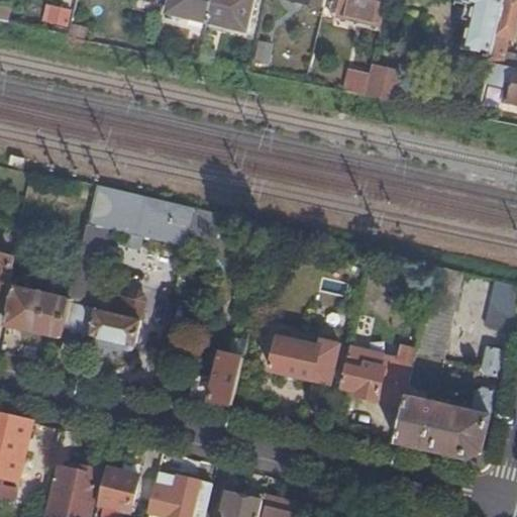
[(66,0),(64,12),(74,14),(77,0),(66,0)]
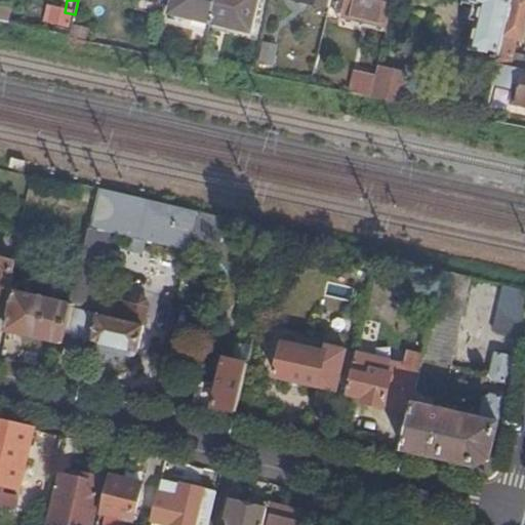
[(210,25),(215,0),(172,0),(169,15),(210,25)]
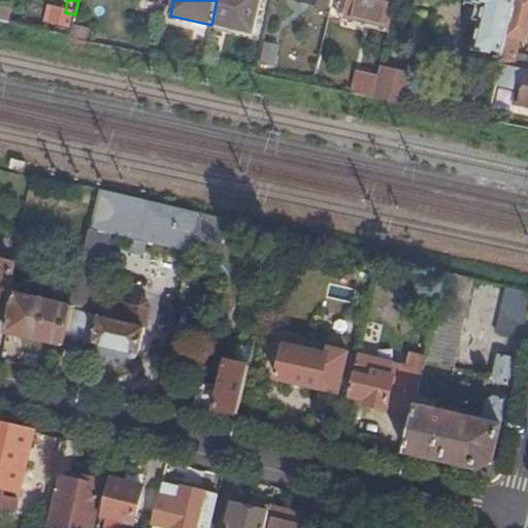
[(217,0),(211,25),(253,34),(260,0),(217,0)]
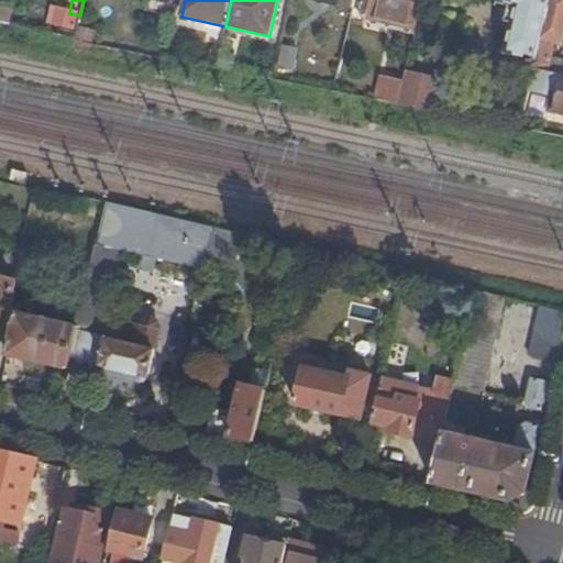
[(417,25),(422,0),(374,0),(371,14),(417,25)]
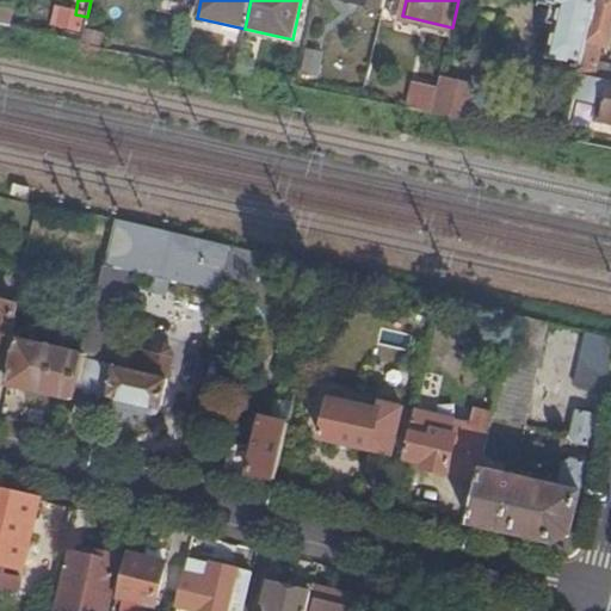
[(579,67),(596,0),(541,0),(541,2),(560,7),(548,57),(579,67)]
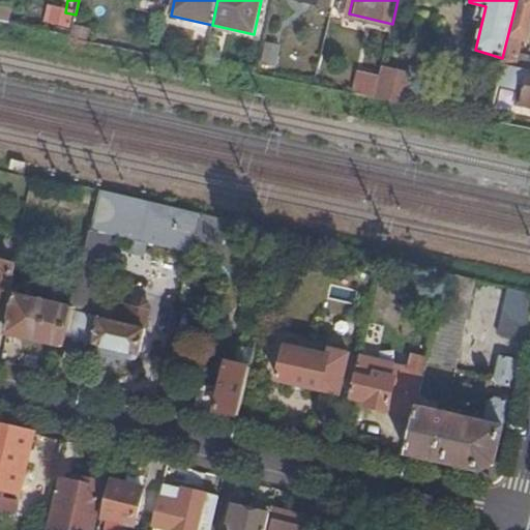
[(529,69),(529,60),(520,58),(524,40),(528,41),(529,31),(529,0),(517,0),(502,58),(501,63),(529,69)]
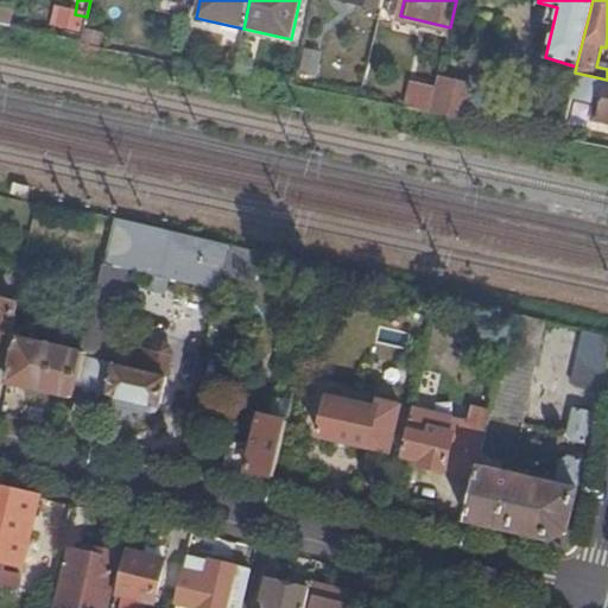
[(306,88),(311,69),(298,67),(295,86),(306,88)]
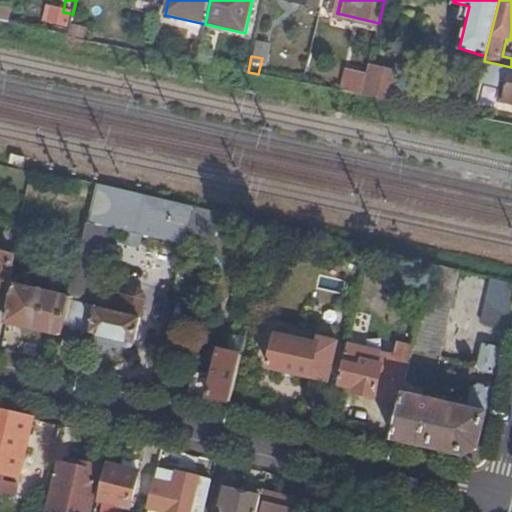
[(511,72),(511,73),(511,67),(484,61),(481,76),(509,82),(505,101),(511,103),(511,72)]
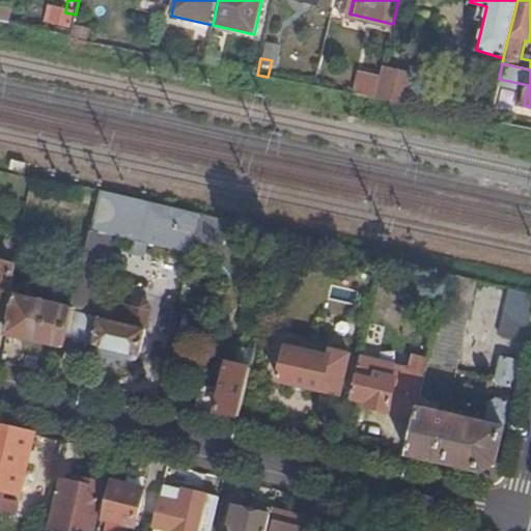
[(379,99),(409,105),(415,75),(385,68),(379,99)]
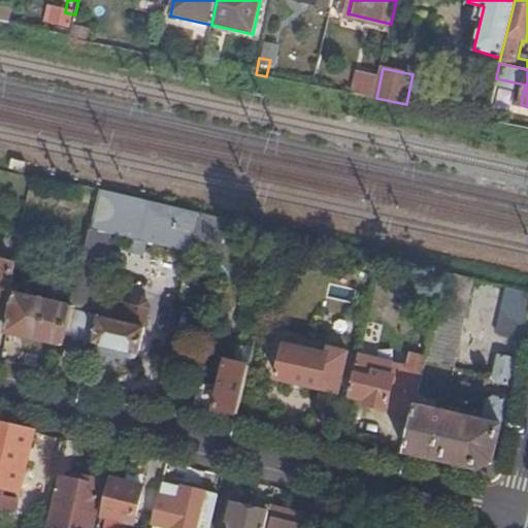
[(191,251),(194,240),(200,213),(99,191),(90,228),(191,251)]
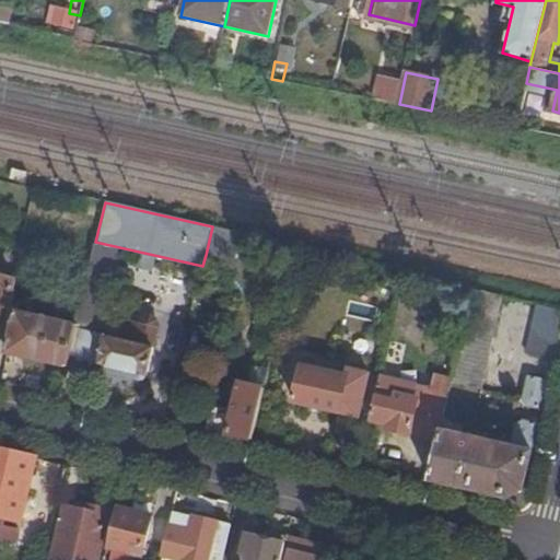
[(234,261),(242,233),(212,226),(206,255),(234,261)]
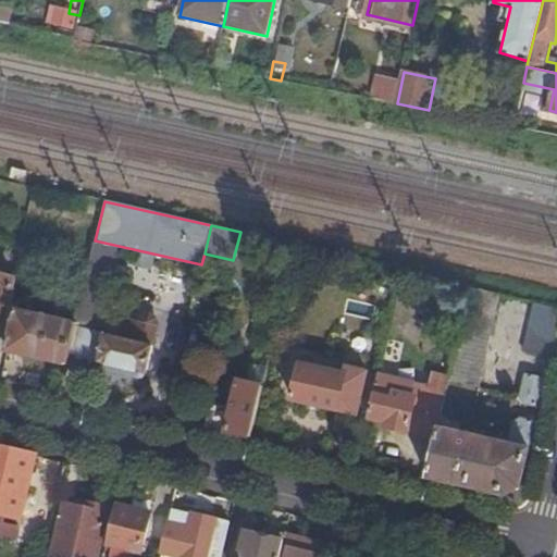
[(0,311),(7,313),(15,279),(0,274),(0,311)]
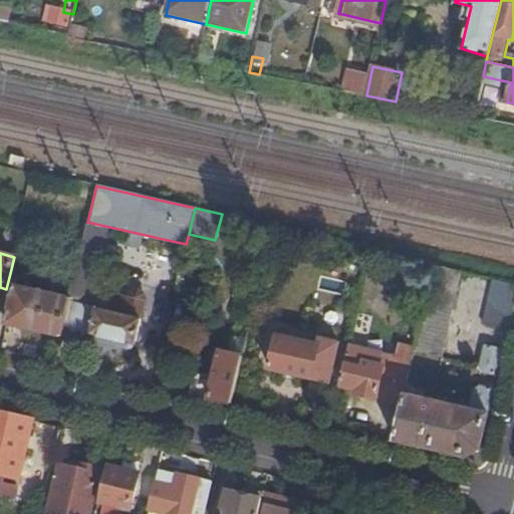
[(442,358),(461,272),(434,265),(416,344),(415,352),(442,358)]
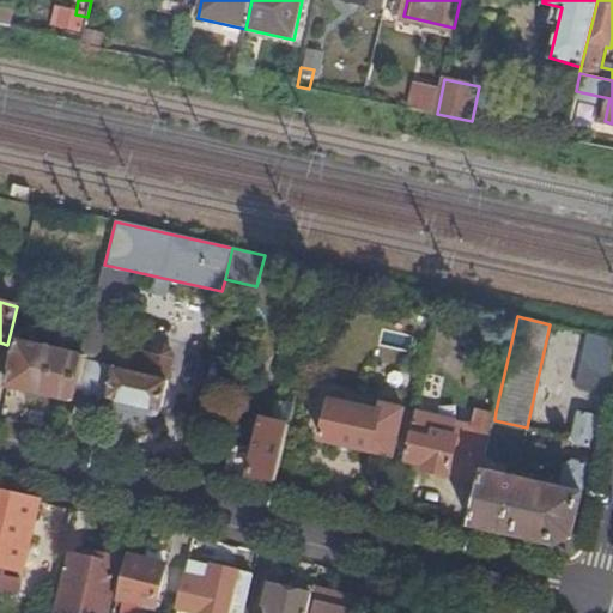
[(606,394),(612,363),(612,339),(589,334),(577,388),(606,394)]
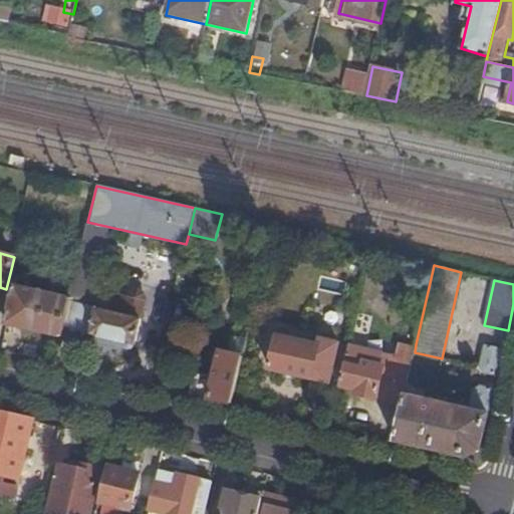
[(70,303),(71,298),(16,286),(7,325),(62,337),(64,327),(70,303)]
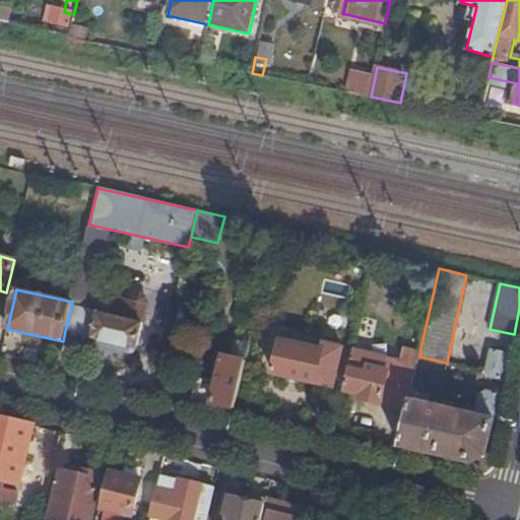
[(115,317),(71,307),(65,331),(136,348),(147,304),(141,294),(130,300),(127,313),(116,310),(115,317)]
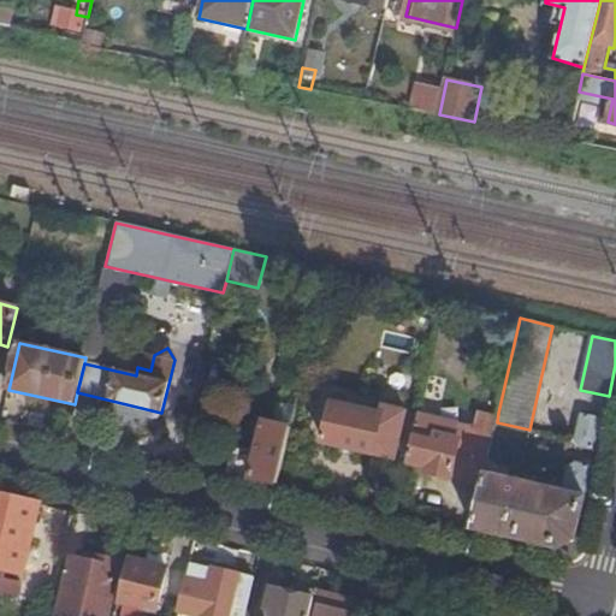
[(142,351),(137,367),(150,371),(154,355),(142,351)]
